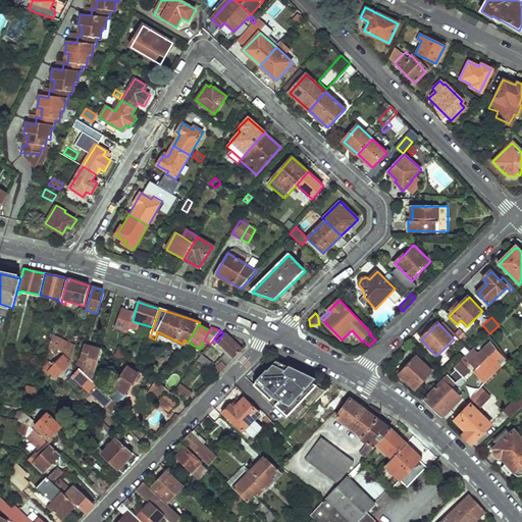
[(217,342),(236,359),(244,350),(224,332),(223,333),(217,342)]
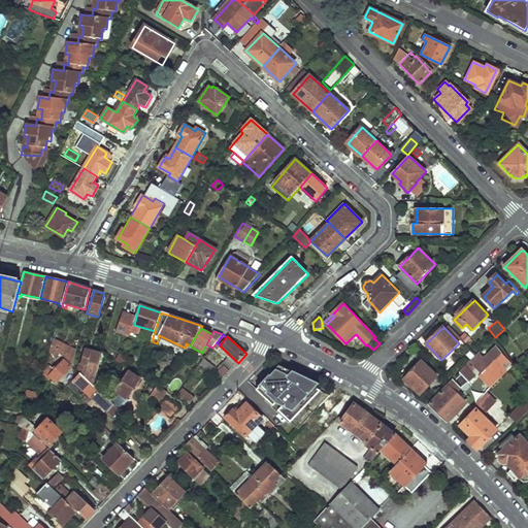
[(69,349),(53,340),(52,345),(72,365),(75,355),(68,351),(69,349)]
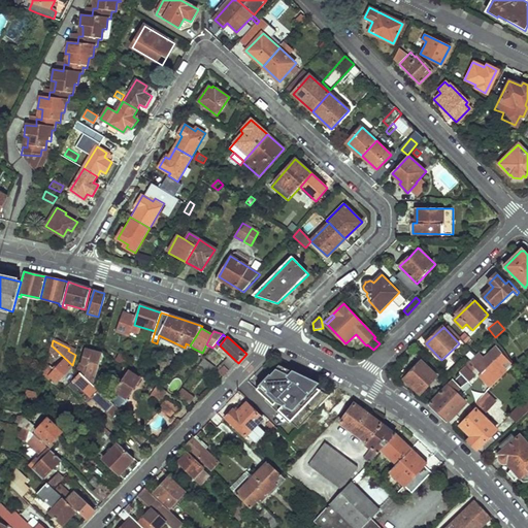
[(186,354),(178,365),(182,367),(194,349),(190,345),(185,353),(186,354)]
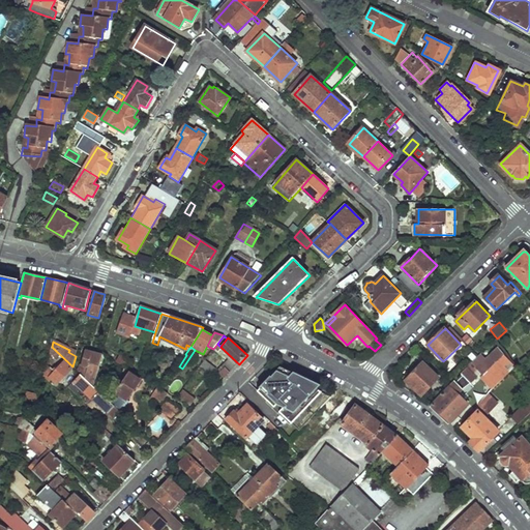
[(481,371),(491,380),(487,384),(493,390),(514,366),(501,348),(488,360),(482,354),(480,356),(473,362),(481,371)]
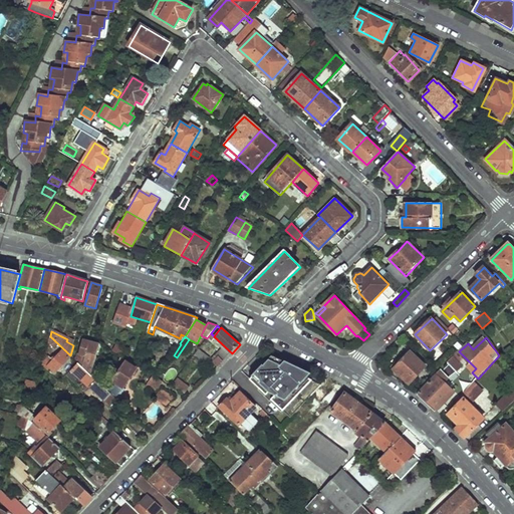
[(79,354),(77,361),(78,362),(94,377),(95,373),(92,372),(101,346),(92,343),(87,356),(79,354)]
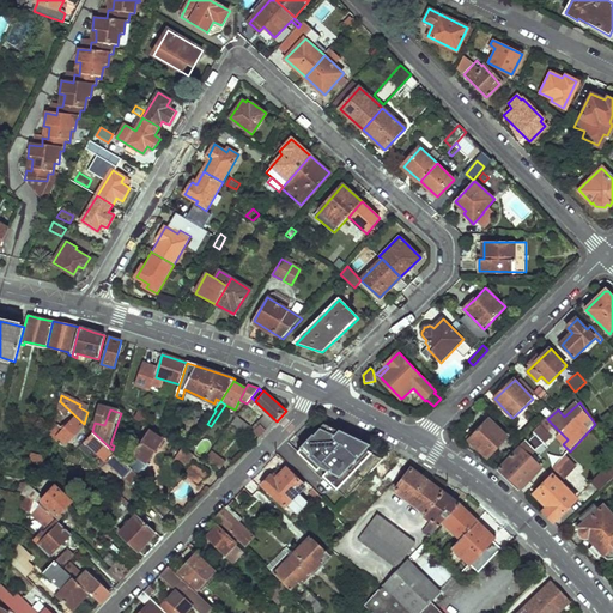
[(231,424),(244,434),(250,426),(237,417),(231,424)]
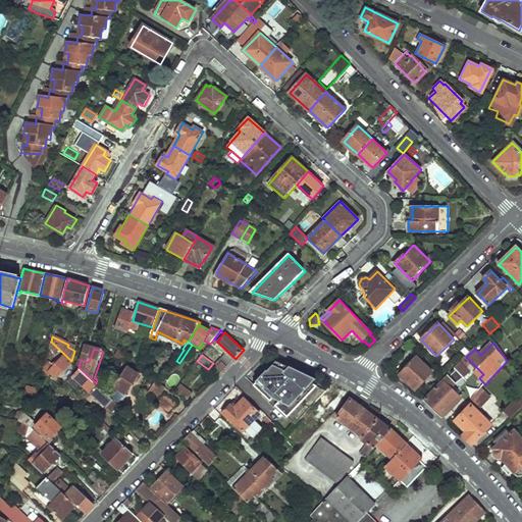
[(414,355),(398,373),(416,389),(432,372),(414,355)]
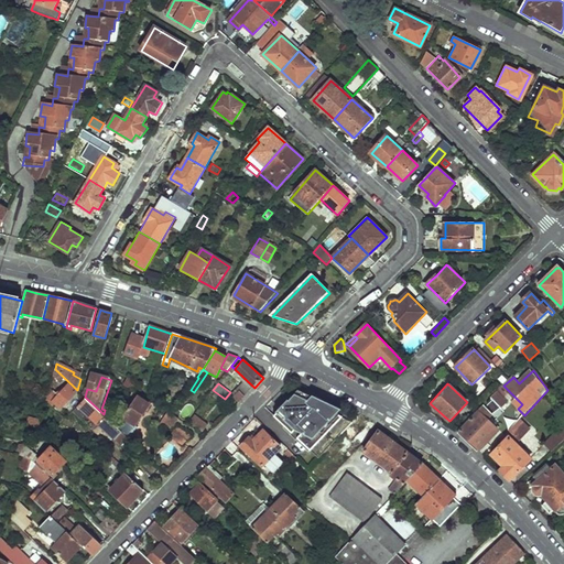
[(53,392),(46,400),(50,404),(52,402),(60,409),(75,393),(67,386),(63,391),(61,389),(55,394),(53,392)]
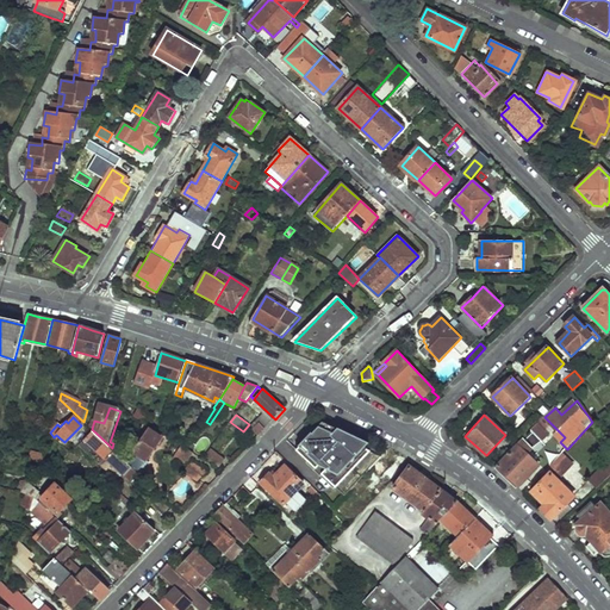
[(554,427),(545,417),(539,424),(540,425),(547,434),(554,427)]
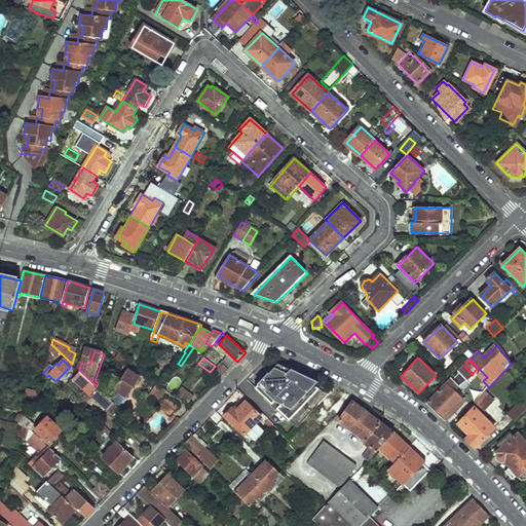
[(217,369),(224,375),(229,370),(224,365),(222,367),(220,365),(217,369)]
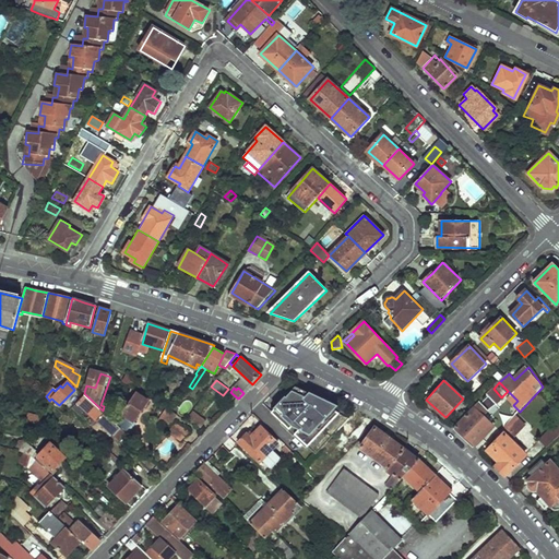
[(501,397),(495,390),(477,408),(474,408),(456,428),(476,447),(495,427),(484,417),(483,417),(501,397)]
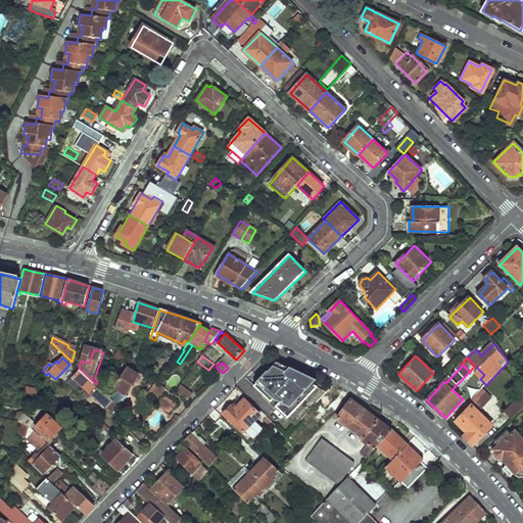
[(328,392),(273,366),(254,386),(296,426),(314,408),(318,403),(328,392)]
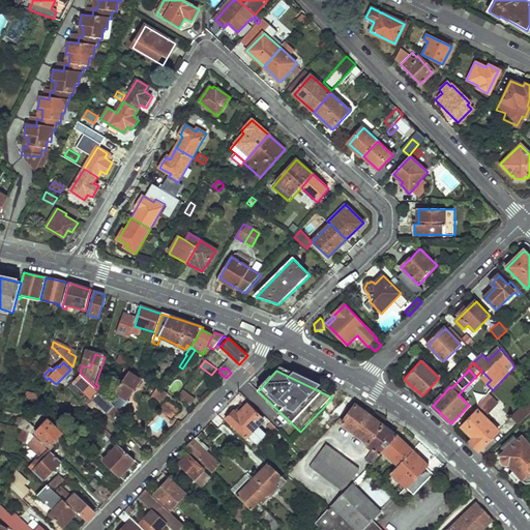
[(130,373),(118,389),(113,403),(121,409),(125,402),(119,398),(121,395),(127,400),(142,380),(130,373)]
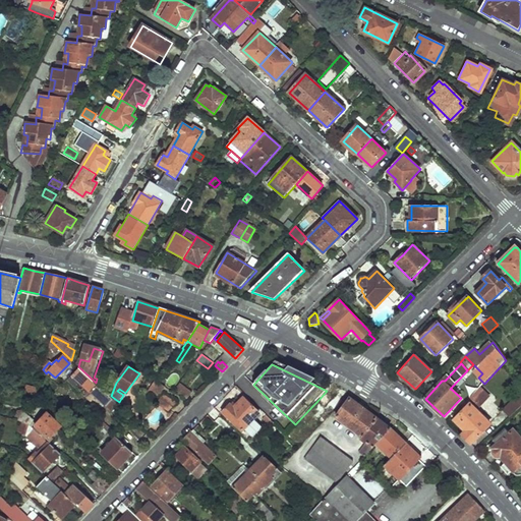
[(73,375),(112,413),(120,405),(111,397),(96,383),(79,367),(73,375)]
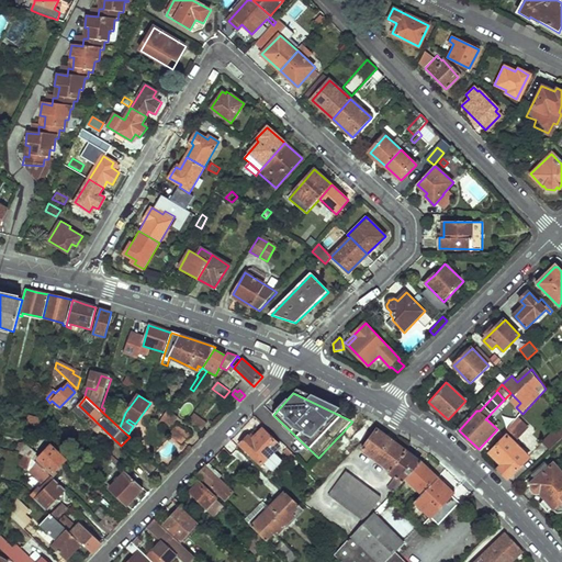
[(523,414),(516,407),(508,415),(515,423),(519,417),(523,414)]
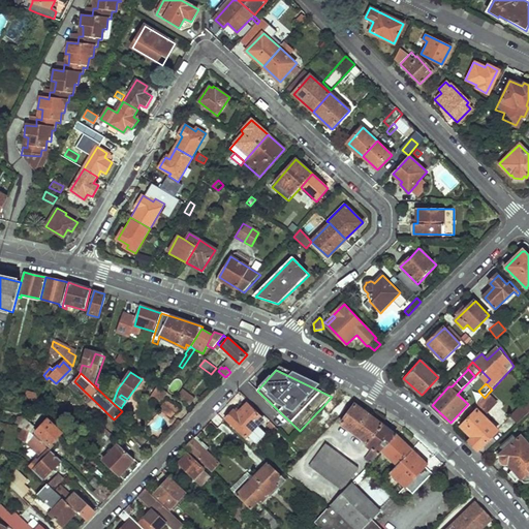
[(161,401),(167,394),(158,386),(152,394),(161,401)]
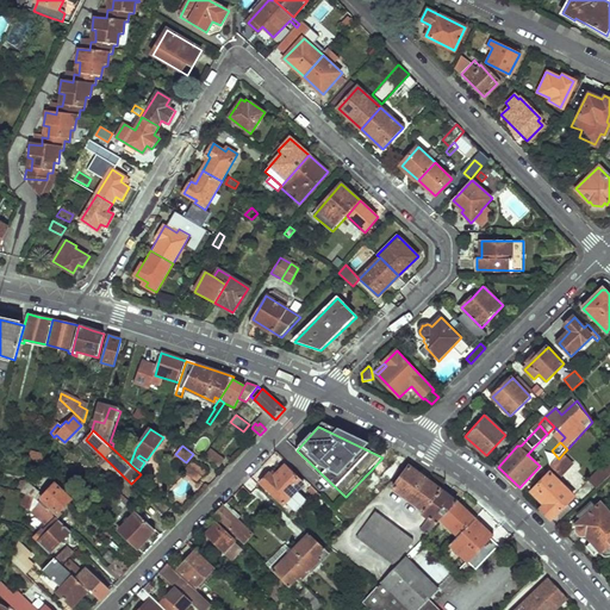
[(42,464),(45,454),(31,449),(27,460),(42,464)]
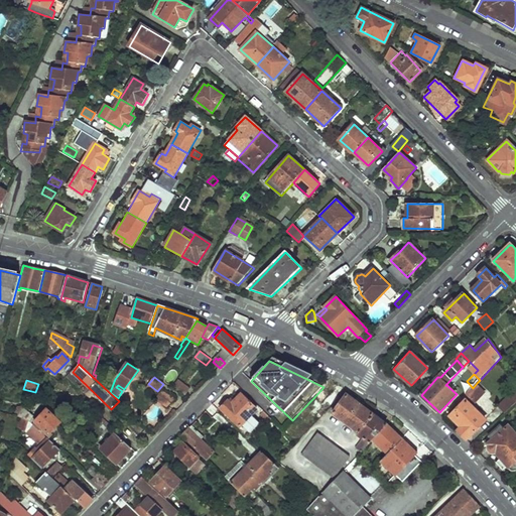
[(175,386),(186,395),(190,389),(179,380),(175,386)]
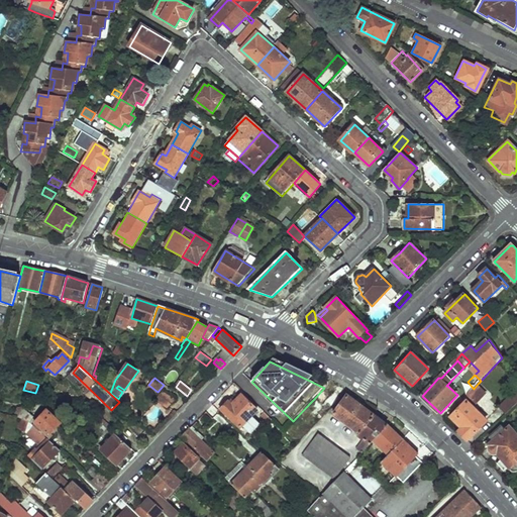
[(324,388),(314,399),(322,405),(323,406),(338,391),(329,383),(324,388)]
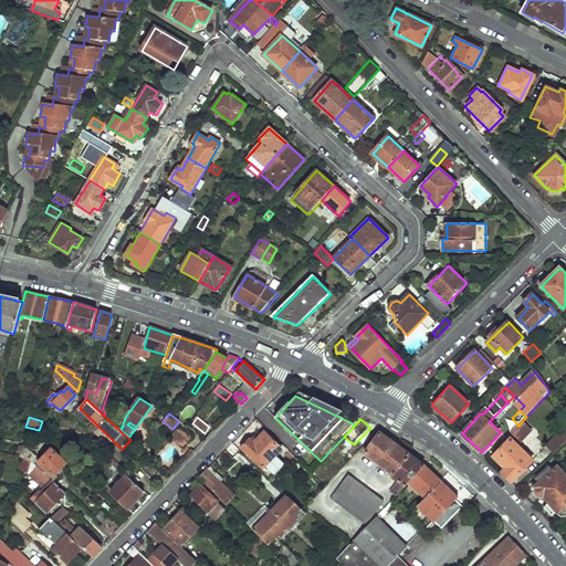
[(534,431),(523,420),(519,426),(503,442),(506,444),(495,457),(507,470),(517,479),(534,462),(519,447),(534,431)]
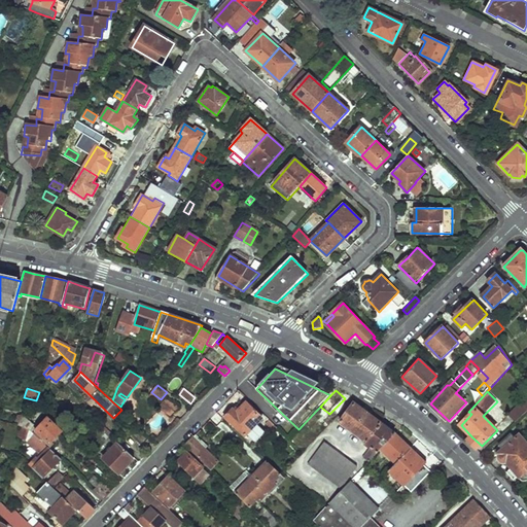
[(348,406),(343,400),(335,409),(340,415),(348,406)]
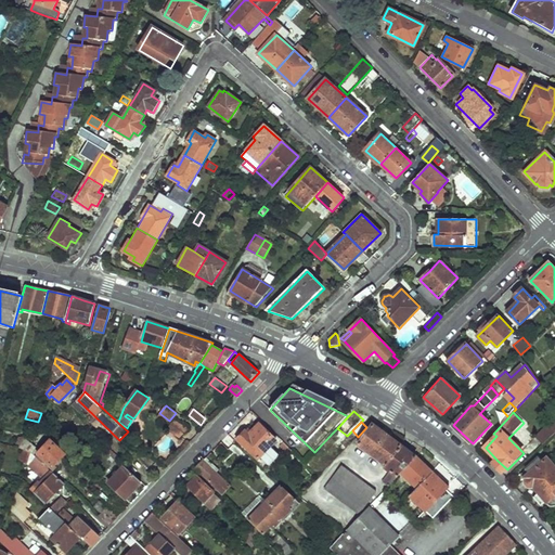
[(278,440),(260,424),(250,434),(246,430),(237,440),(259,460),(261,457),(270,466),(276,459),(267,451),(278,440)]
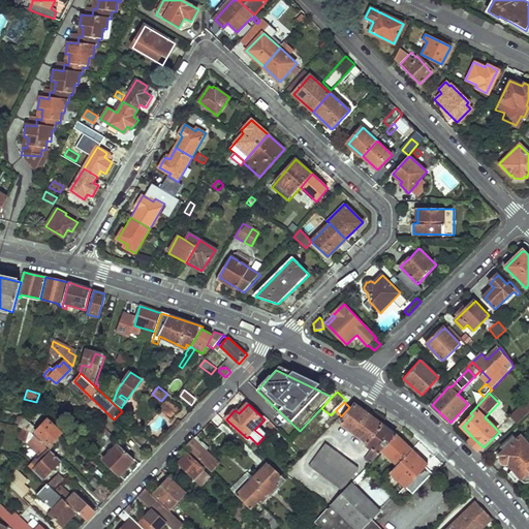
[(342,424),(366,442),(364,444),(373,450),(365,460),(372,464),(383,452),(398,436),(355,405),(342,424)]
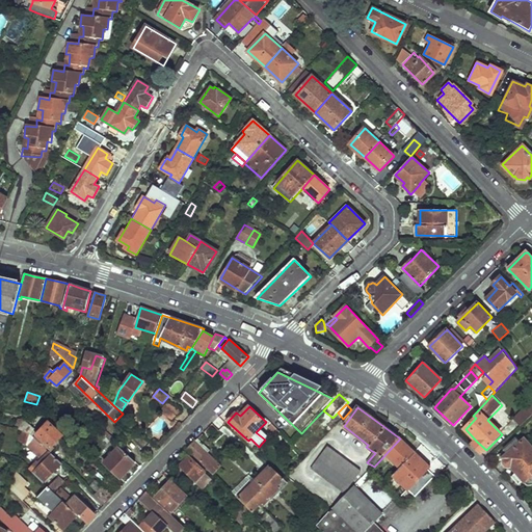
[(531,417),(531,415),(526,409),(512,422),(520,429),(531,417)]
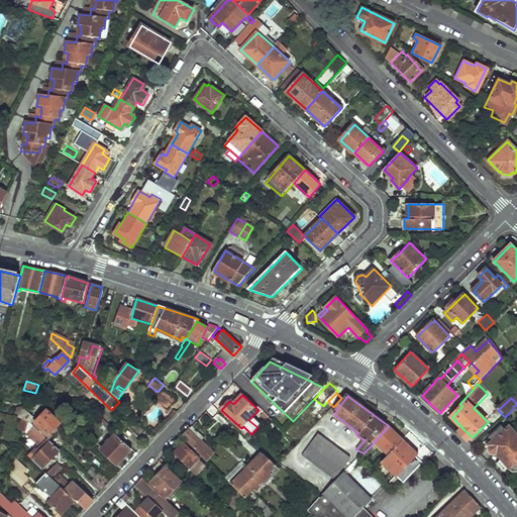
[(317,410),(322,405),(314,399),(310,403),(317,410)]
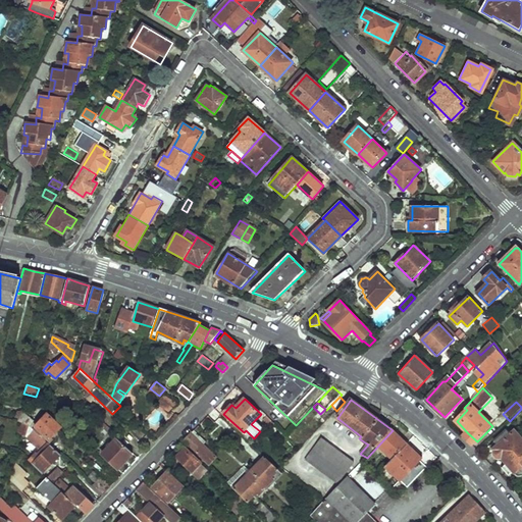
[(31,426),(36,432),(38,433),(46,441),(47,439),(50,442),(54,438),(52,437),(61,428),(47,415),(38,425),(21,413),(17,423),(22,424),(31,426)]
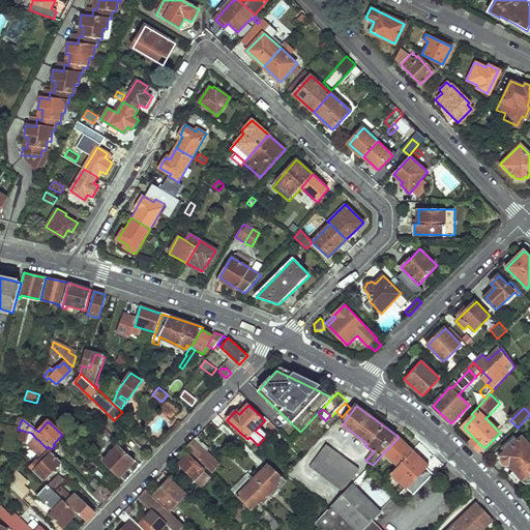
[(23,431),(19,442),(30,445),(36,439),(31,433),(23,431)]
